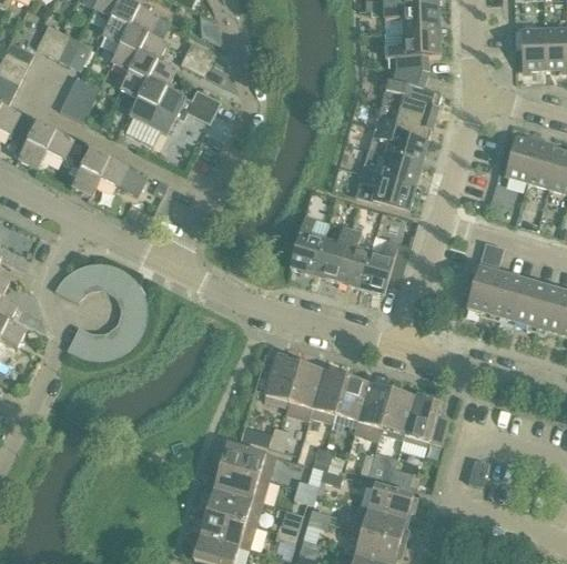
[(0,8),(4,10),(9,0),(0,0),(0,8)]
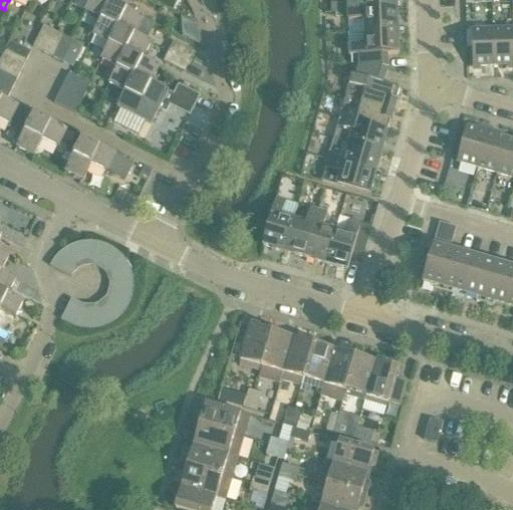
[(87,0),(83,8),(100,16),(108,0),(125,8),(125,7),(133,11),(136,5),(129,2),(130,0),(87,0)]
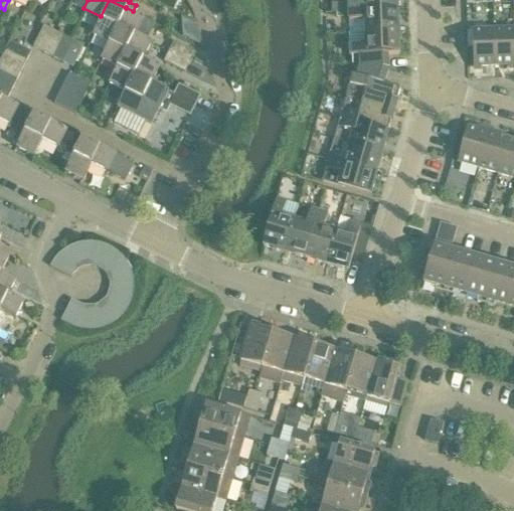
[(126,8),(109,0),(101,16),(93,32),(109,40),(118,24),(134,32),(134,31),(143,15),(133,11),(126,7),(126,8)]
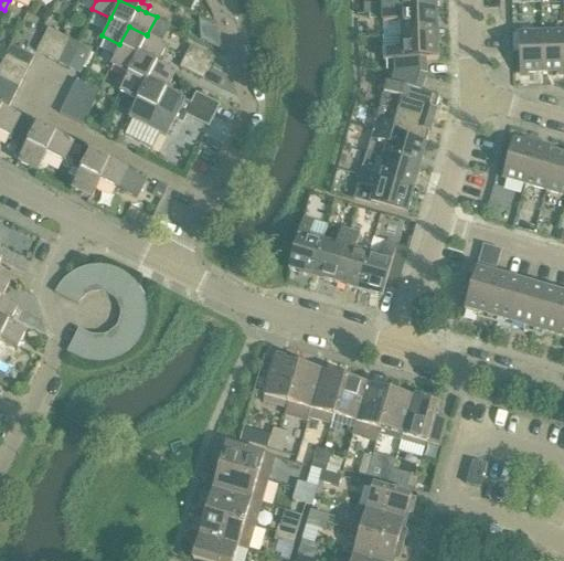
[(381,10),(436,8),(435,0),(381,0),(381,10)]
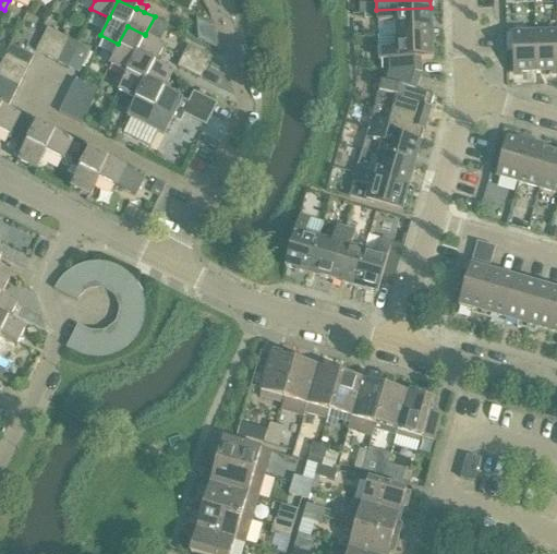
[(431,32),(431,8),(376,10),(377,20),(395,19),(395,33),(431,32)]
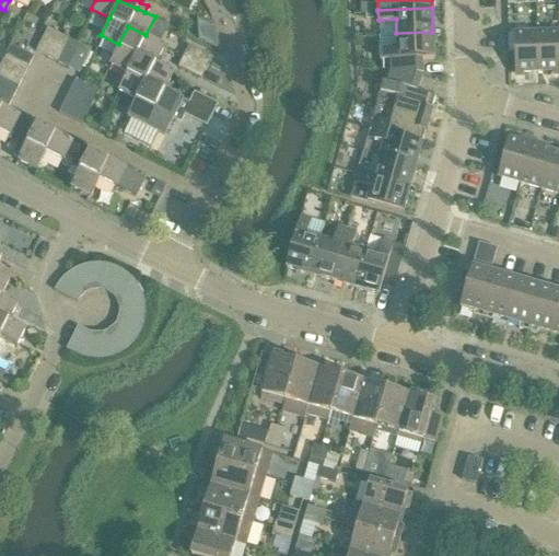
[(46,54),(57,30),(47,24),(35,48),(46,54)]
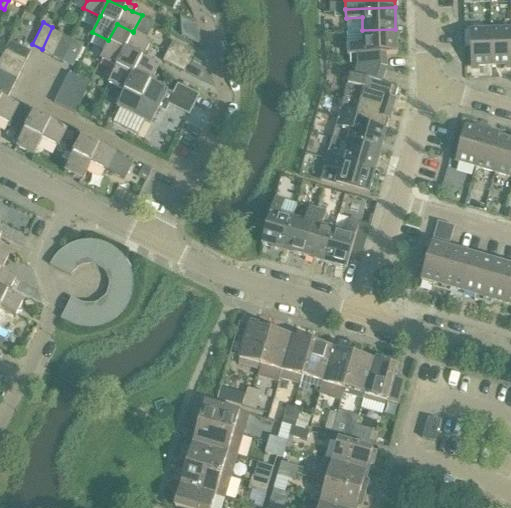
[(133,32),(117,24),(108,40),(100,56),(116,64),(125,48),(141,56),(142,56),(150,39),(133,31),(133,32)]
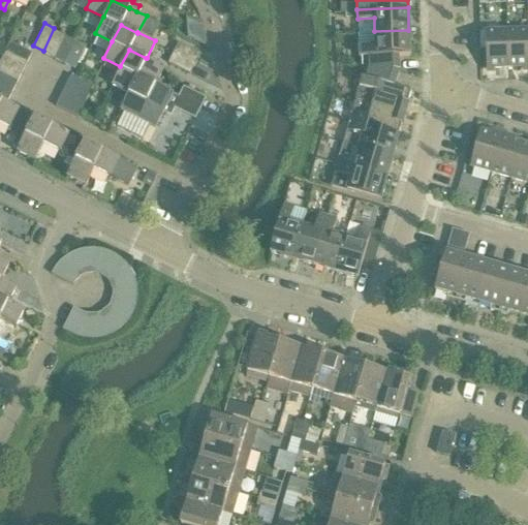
[(507,65),(527,64),(527,26),(506,27),(507,65)]
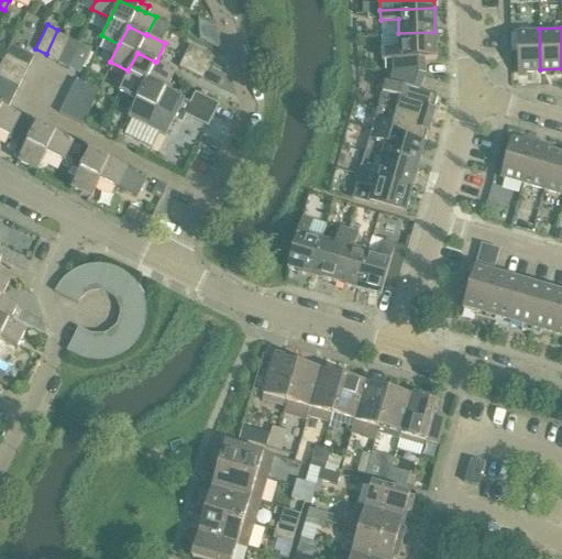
[(516,69),(540,69),(539,29),(515,30),(516,69)]
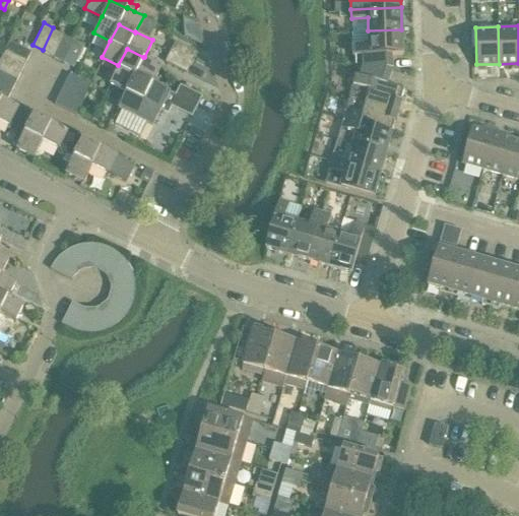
[(52,55),(63,33),(53,27),(43,50),(52,55)]
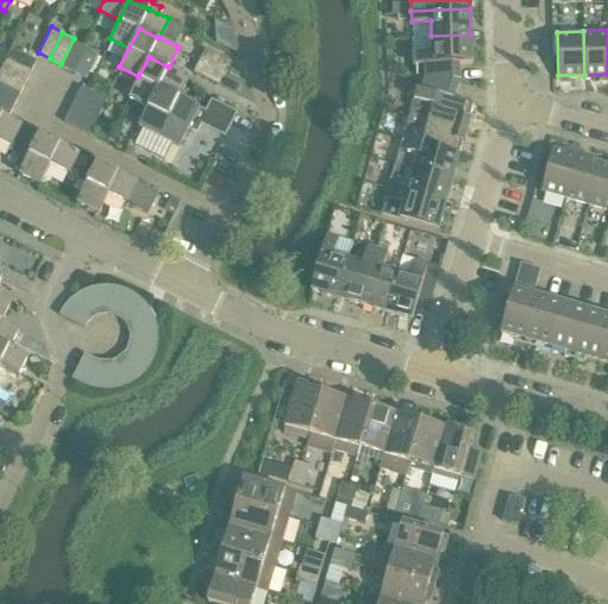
[(424,63),(425,75),(458,80),(458,62),(471,61),(470,35),(431,36),(412,36),(412,51),(413,63),(424,63)]
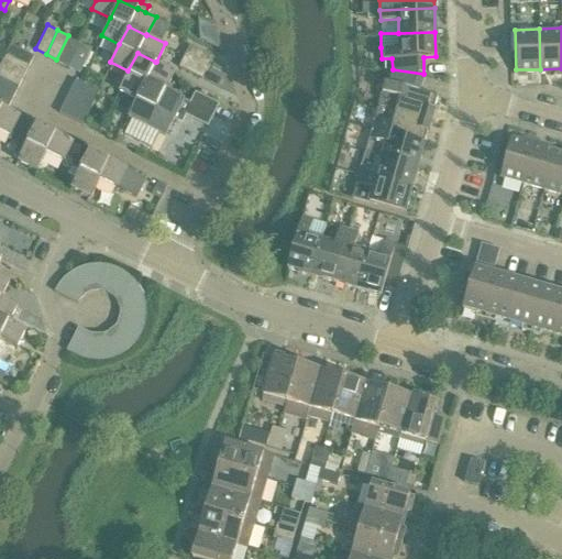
[(67,65),(79,41),(68,35),(56,59),(67,65)]
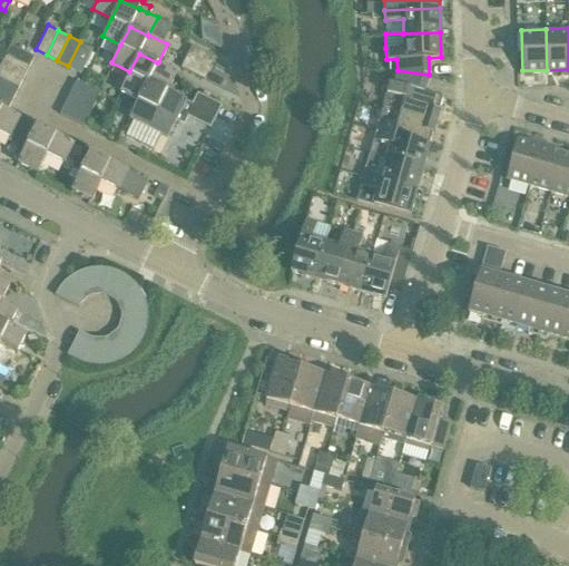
[(79,71),(91,47),(80,41),(68,66),(79,71)]
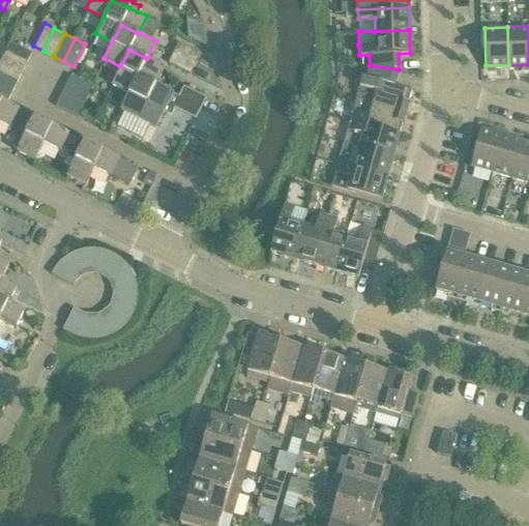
[(8,39),(3,50),(26,60),(31,50),(8,39)]
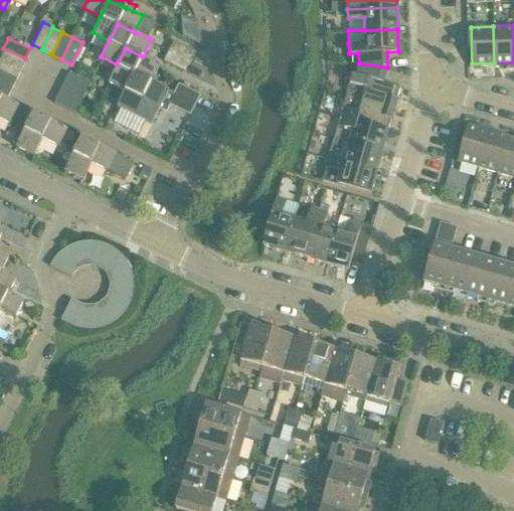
[(189,59),(194,49),(172,38),(167,48),(189,59)]
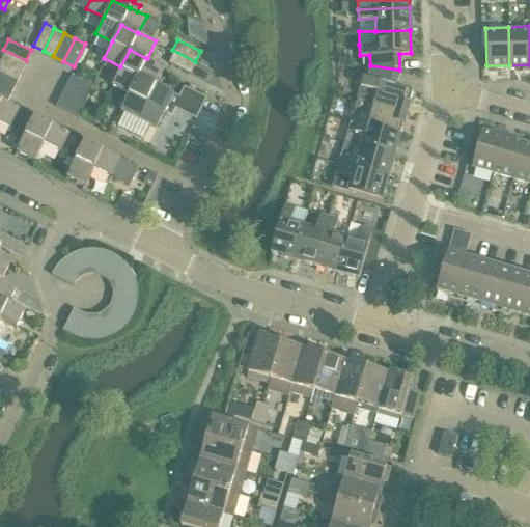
[(3,50),(0,56),(0,60),(21,71),(26,60),(3,50)]
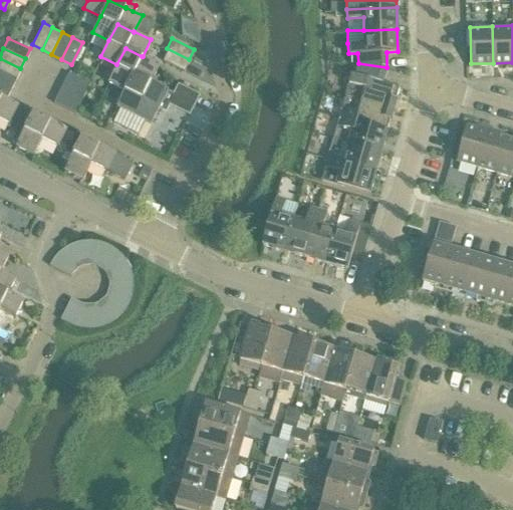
[(142,56),(125,48),(116,64),(108,80),(124,88),(134,72),(150,80),(159,64),(143,56),(142,56)]
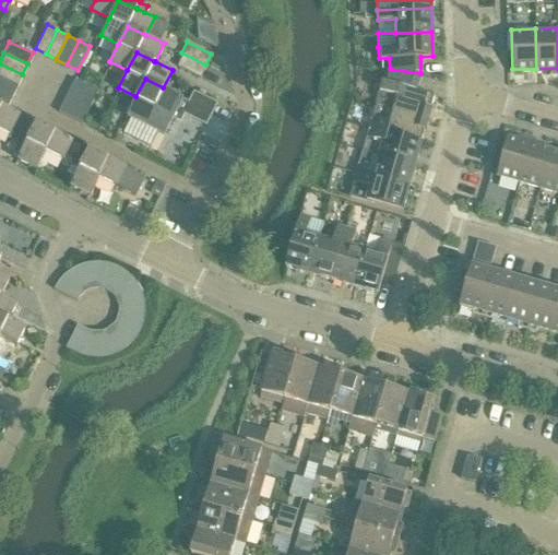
[(200,75),(205,65),(181,52),(176,63),(200,75)]
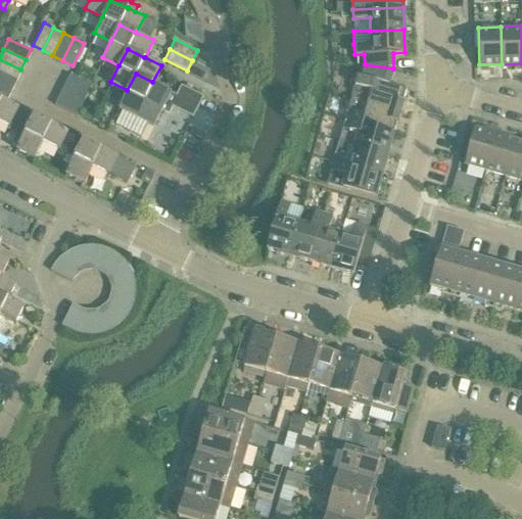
[(0,72),(15,80),(20,69),(0,59),(0,72)]
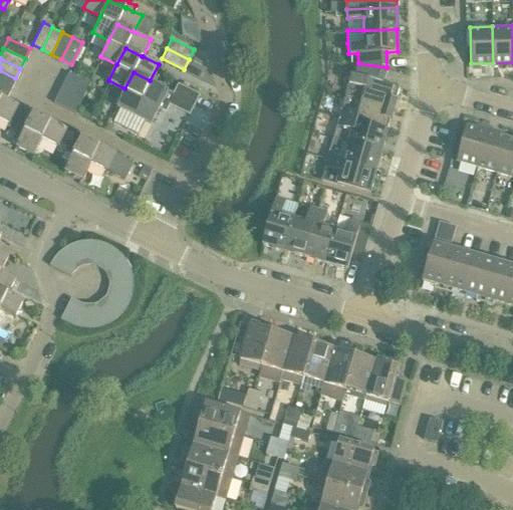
[(382,81),(387,67),(358,63),(355,74),(351,72),(344,94),(393,108),(399,86),(382,81)]
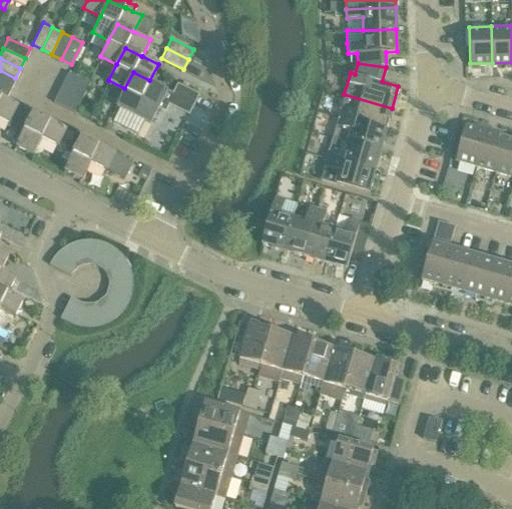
[(0,83),(10,88),(15,78),(0,70),(0,83)]
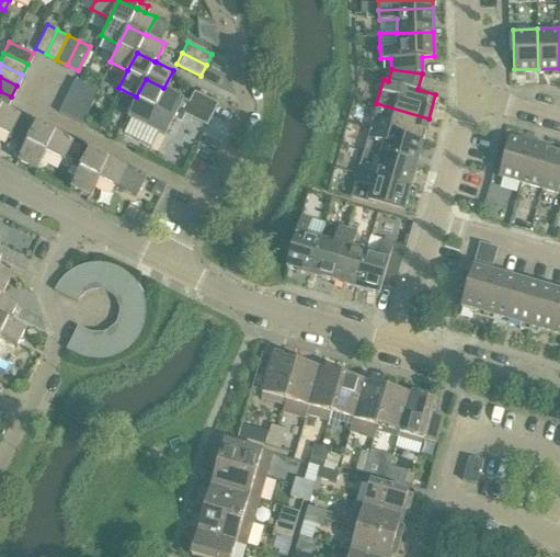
[(92,100),(98,89),(75,77),(69,88),(92,100)]
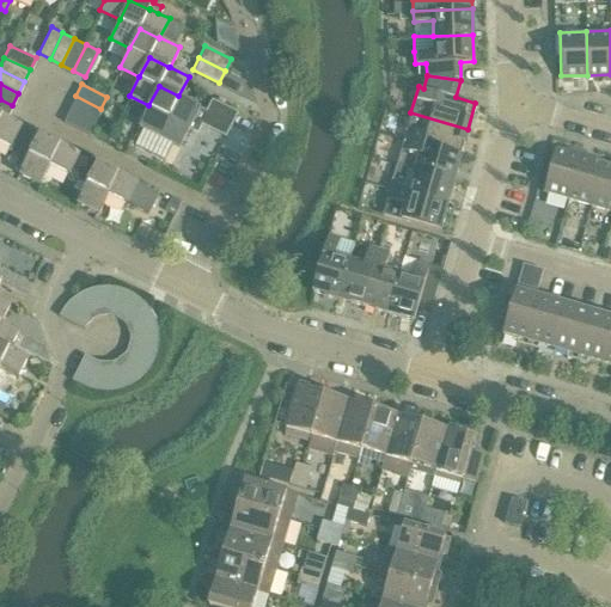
[(205,109),(178,96),(159,86),(148,105),(139,124),(181,146),(191,126),(197,129),(201,122),(199,121),(205,109)]
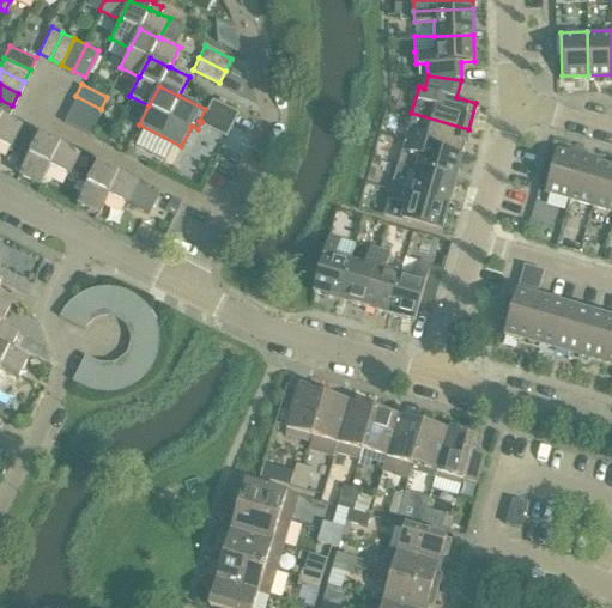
[(95,121),(101,109),(76,96),(70,108),(95,121)]
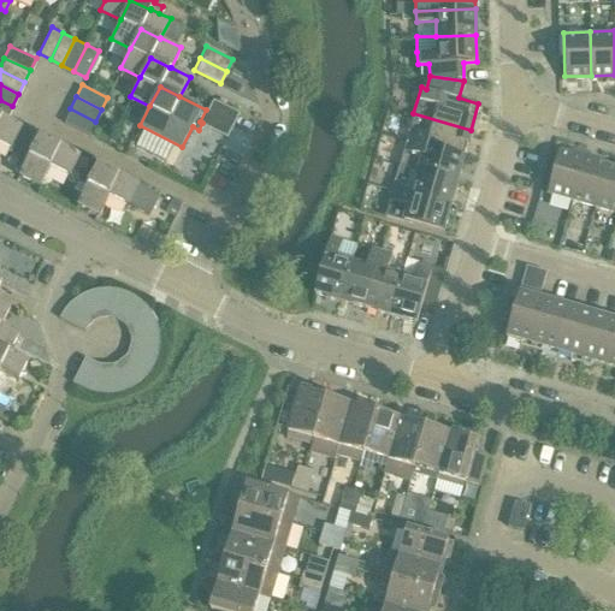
[(232,123),(238,111),(212,98),(206,110),(232,123)]
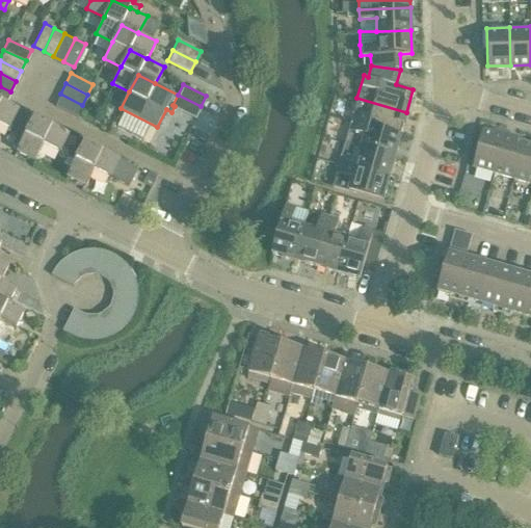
[(0,99),(5,102),(10,91),(0,86),(0,99)]
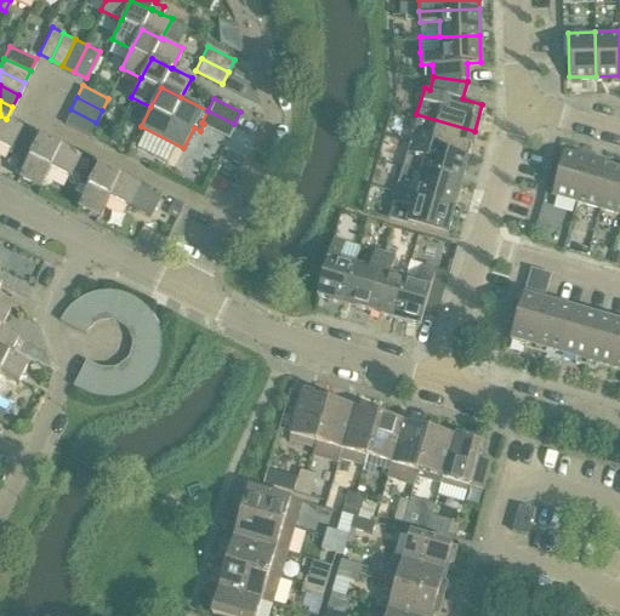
[(90,133),(96,123),(70,109),(64,121),(90,133)]
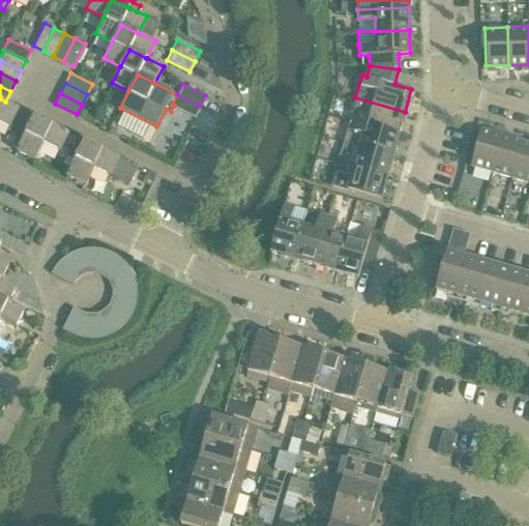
[(195,116),(200,106),(177,94),(172,105),(174,106),(195,116)]
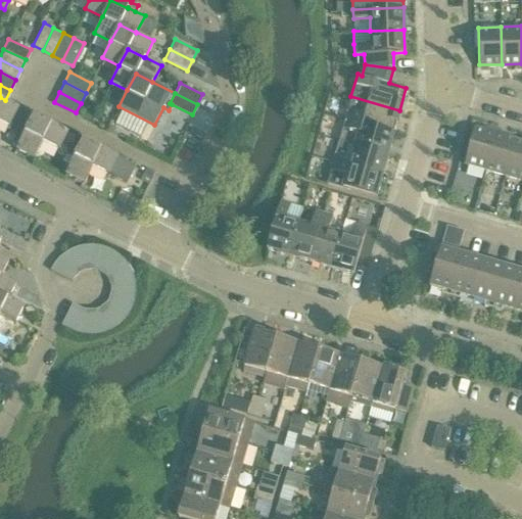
[(393,131),(399,110),(350,96),(344,118),(393,131)]
